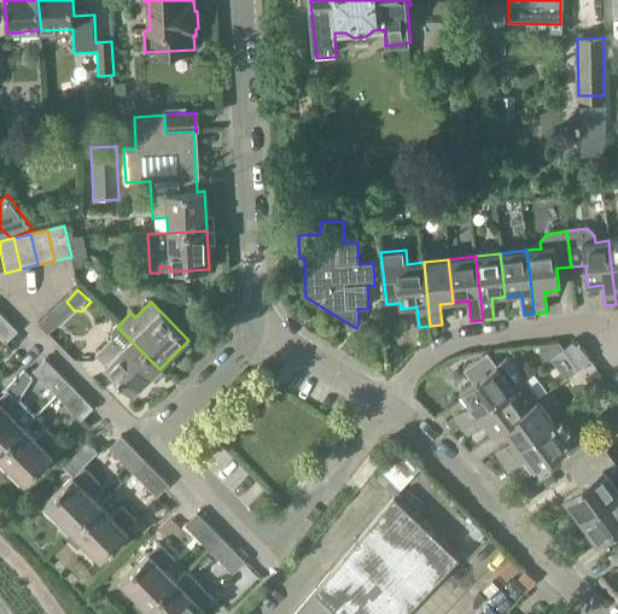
[(17,333),(0,315),(0,340),(5,345),(17,333)]
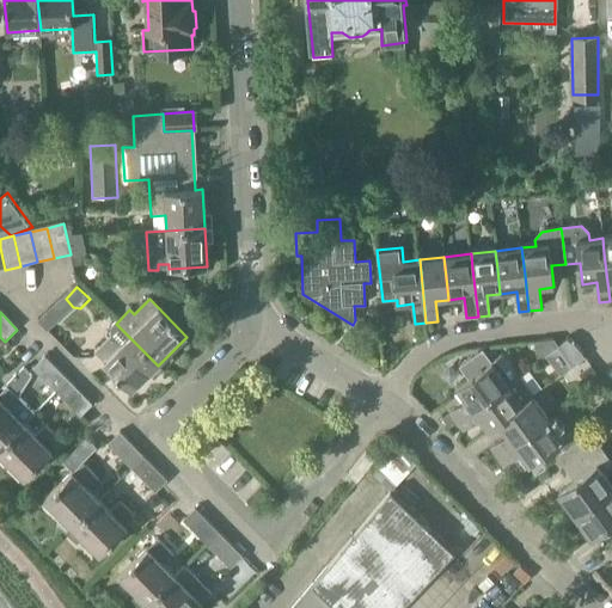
[(110,329),(110,337),(95,354),(132,392),(158,366),(116,324),(110,329)]
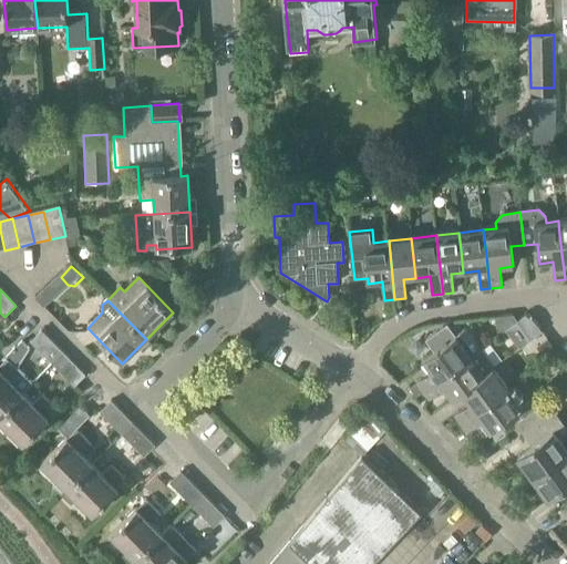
[(531,320),(525,318),(517,324),(527,336),(537,328),(531,320)]
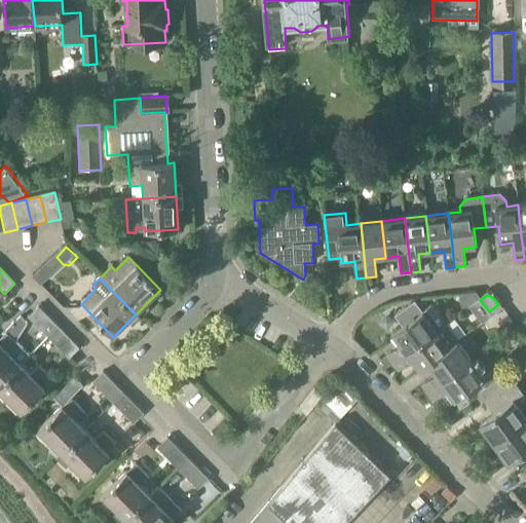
[(386,356),(392,364),(419,343),(444,325),(430,307),(392,335),(400,345),(386,356)]
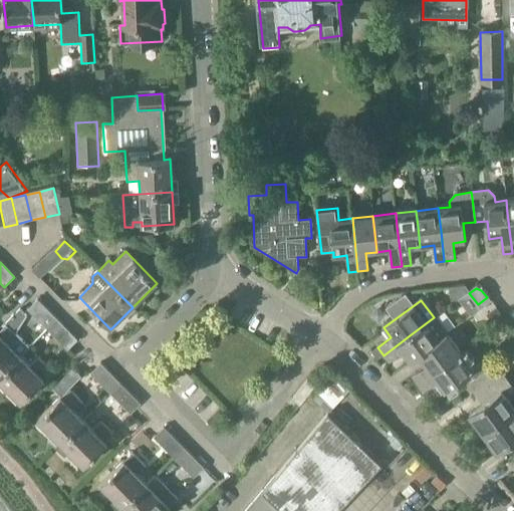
[(47,331),(57,321),(37,301),(27,311),(47,331)]
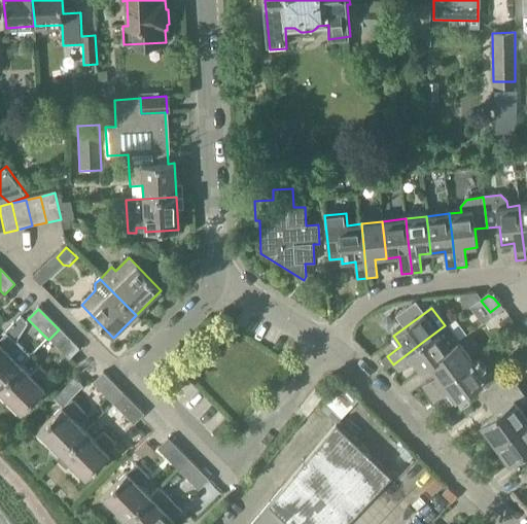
[(516,327),(508,318),(498,325),(505,336),(516,327)]
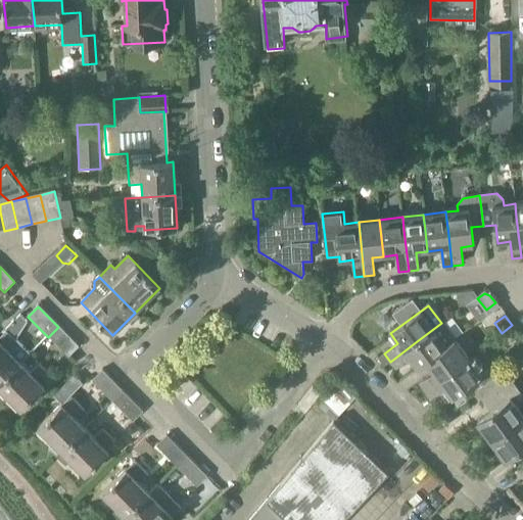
[(417,341),(390,362),(395,370),(410,360),(417,370),(426,364),(446,347),(455,341),(441,323),(417,341)]
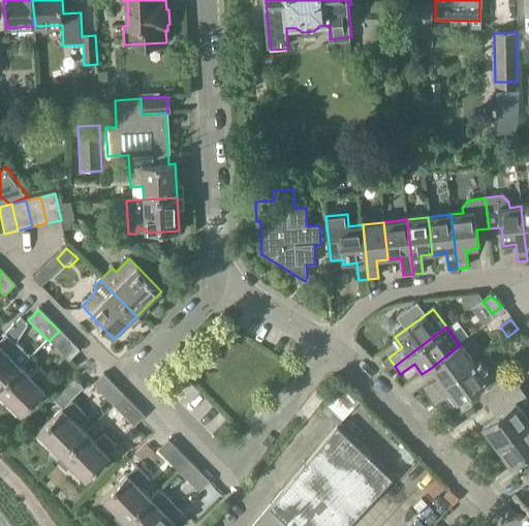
[(59,331),(49,341),(69,362),(80,351),(59,331)]
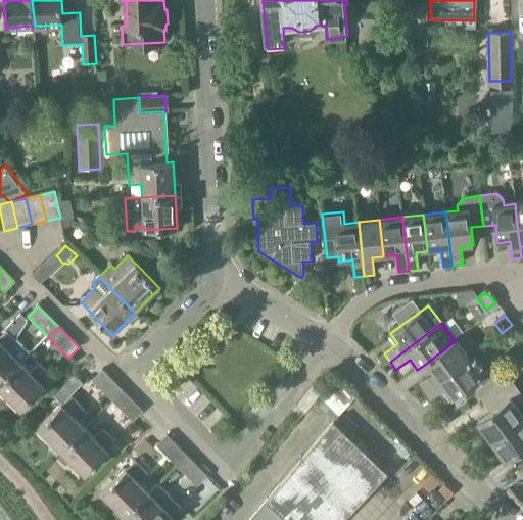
[(30,356),(19,345),(6,331),(0,337),(0,384),(20,364),(30,356)]
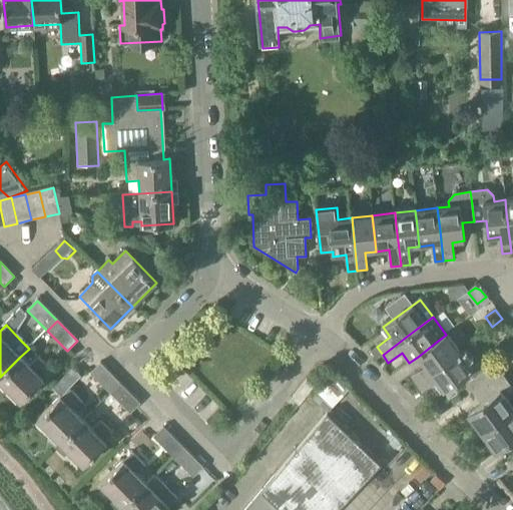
[(446,335),(438,341),(418,357),(424,366),(411,377),(416,384),(441,365),(459,352),(446,335)]
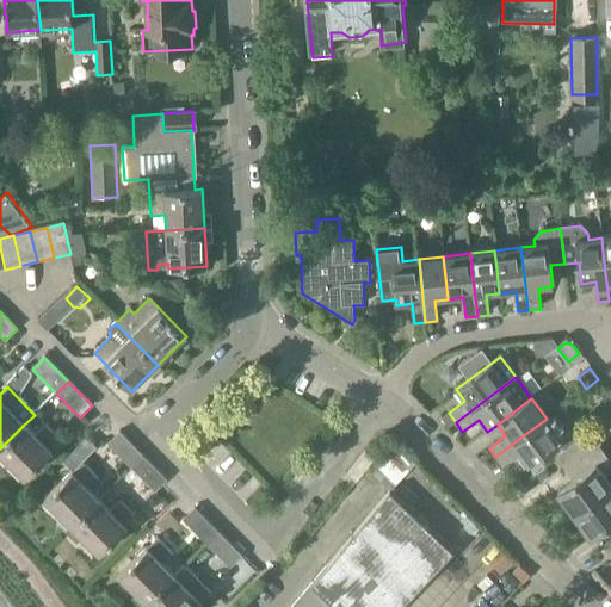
[(525,434),(495,457),(503,466),(519,454),(528,466),(549,451),(555,458),(576,443),(571,435),(563,441),(547,419),(525,434)]
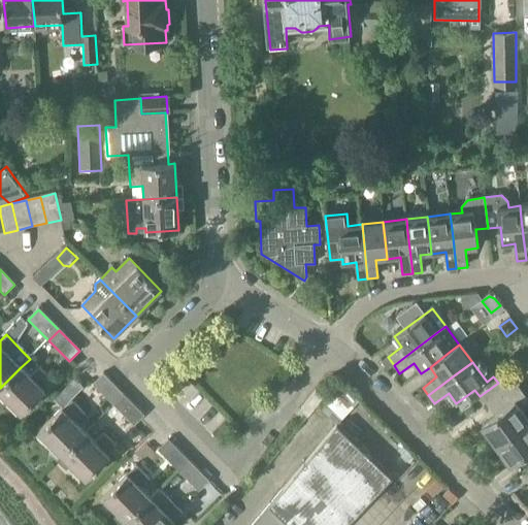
[(30,376),(21,367),(0,388),(0,393),(21,415),(53,383),(39,368),(30,376)]
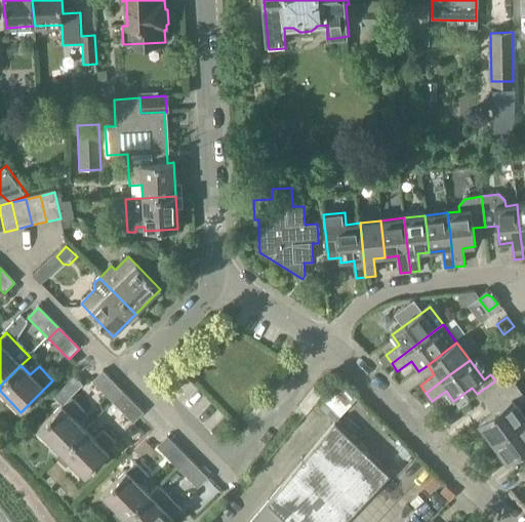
[(113,404),(123,394),(103,372),(92,383),(113,404)]
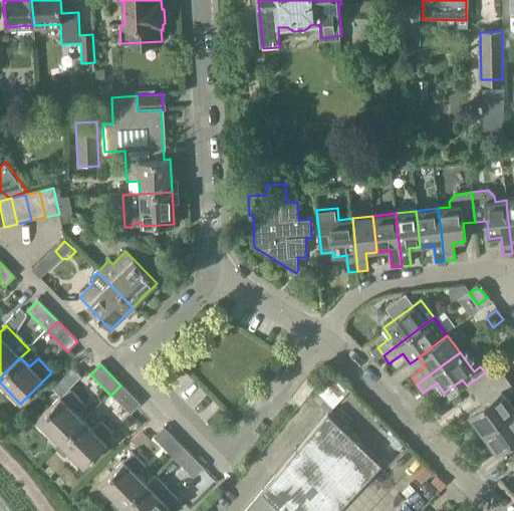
[(469,416),(483,434),(506,417),(513,411),(513,409),(506,399),(513,390),(495,364),(485,372),(467,386),(482,406),(469,416)]
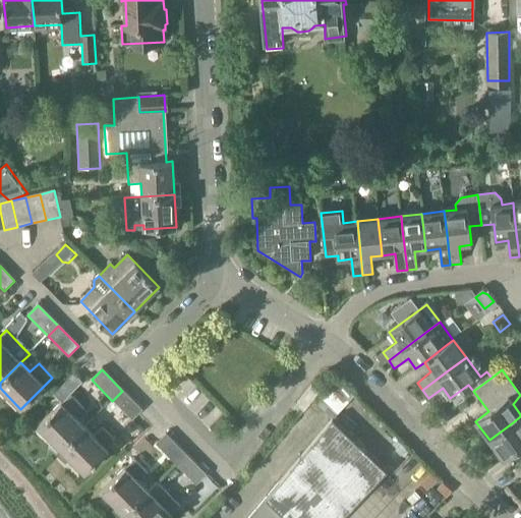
[(122,391),(112,401),(132,421),(142,411),(122,391)]
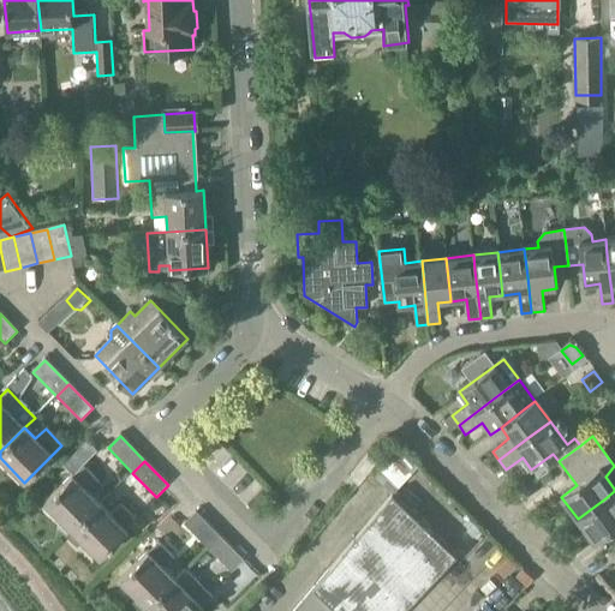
[(374,468),(365,462),(357,473),(364,479),(374,468)]
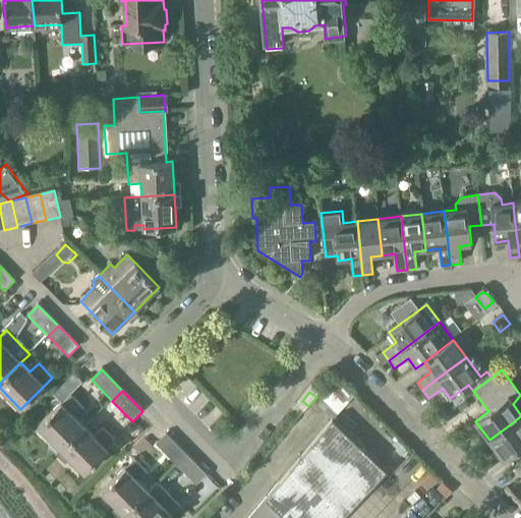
[(84,427),(75,417),(83,409),(69,395),(38,426),(61,451),(84,427)]
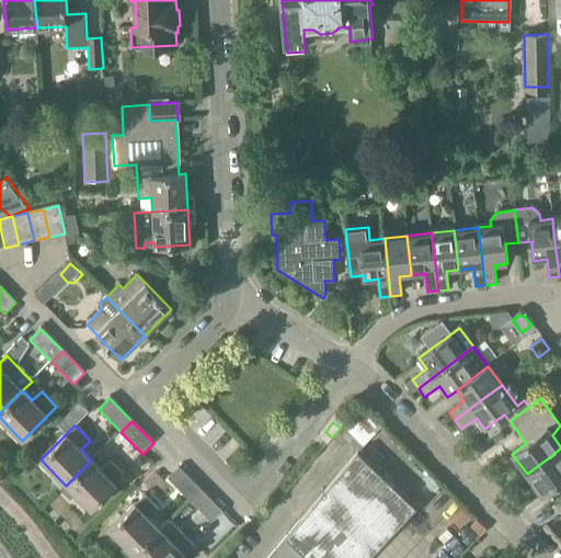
[(560,490),(560,448),(552,455),(527,474),(542,494),(557,485),(560,490)]
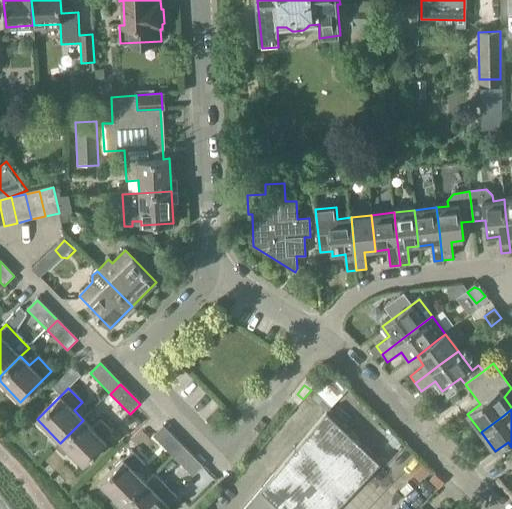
[(92,429),(83,420),(60,443),(83,466),(114,435),(101,421),(92,429)]
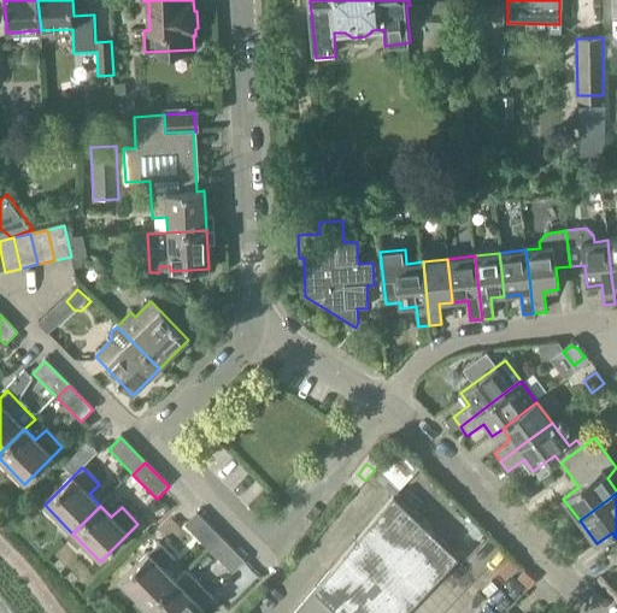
[(406,612),(458,560),(403,507),(300,612),(406,612)]
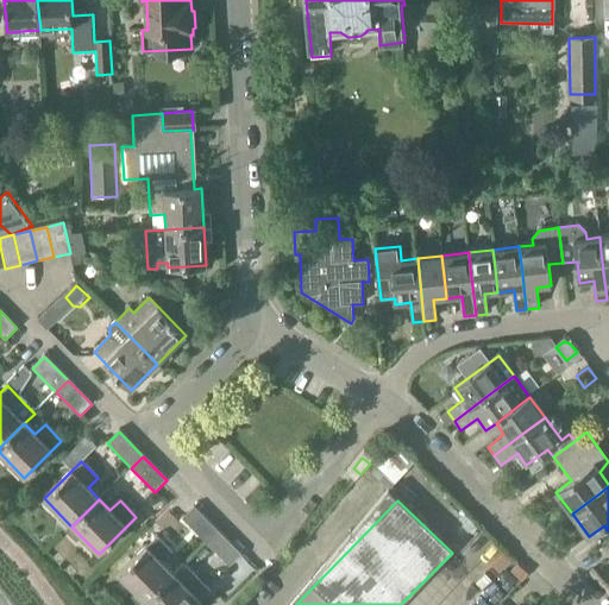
[(205,543),(218,531),(194,508),(182,520),(205,543)]
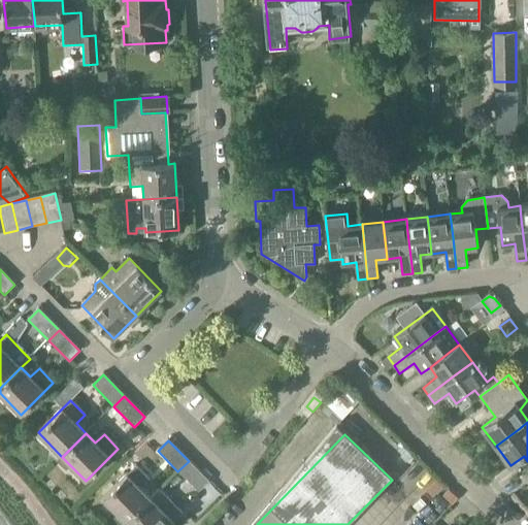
[(189,461),(177,471),(198,493),(209,483),(189,461)]
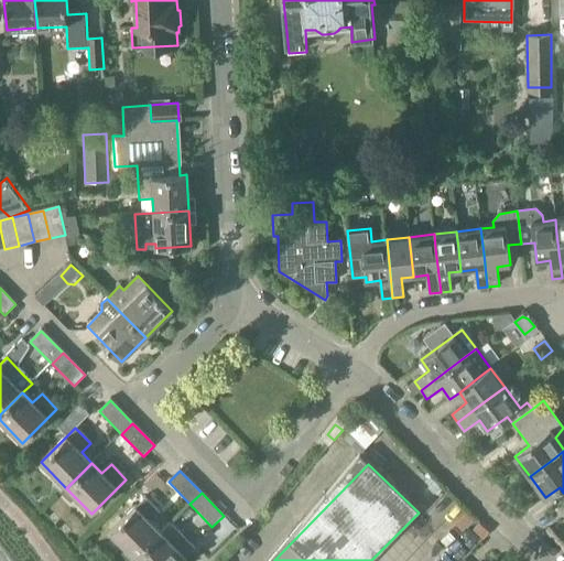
[(161,533),(150,522),(160,514),(144,498),(110,532),(136,558),(160,535),(161,533)]
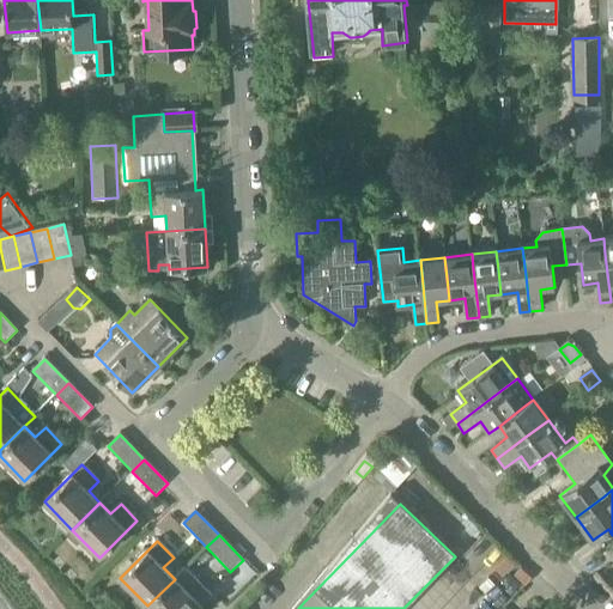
[(184,568),(175,579),(174,580),(147,606),(150,608),(199,608),(212,596),(184,568)]
